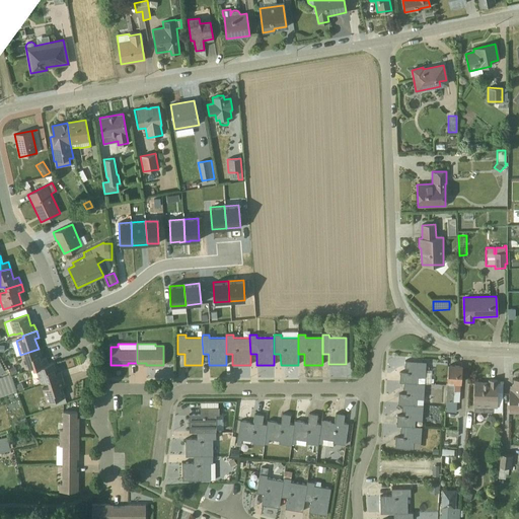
[(39,349),(20,355),(25,368),(32,366),(33,369),(47,364),(45,358),(42,359),(39,349)]
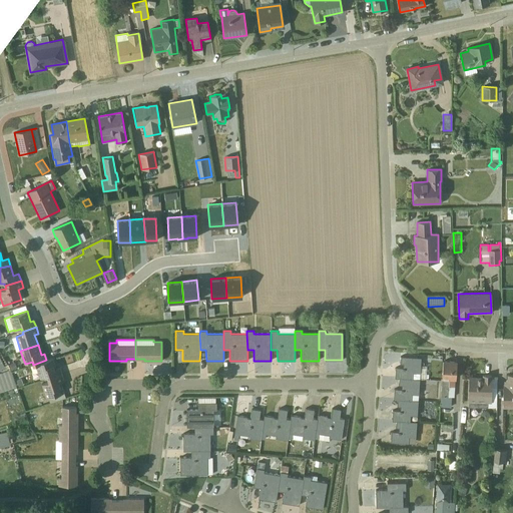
[(396,356),(394,378),(419,380),(425,380),(426,369),(420,369),(420,358),(396,356)]
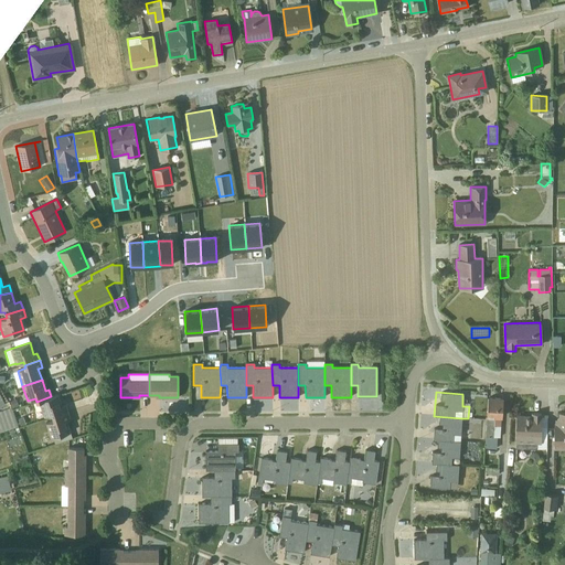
[(52,417),(67,412),(65,405),(62,406),(57,395),(39,402),(43,417),(51,414),(52,417)]
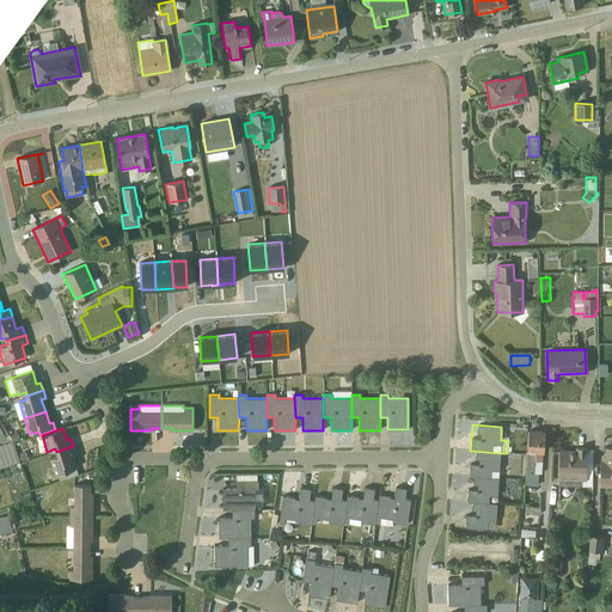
[(525,485),(538,485),(538,473),(542,473),(544,432),(528,430),(524,485),(525,485)]
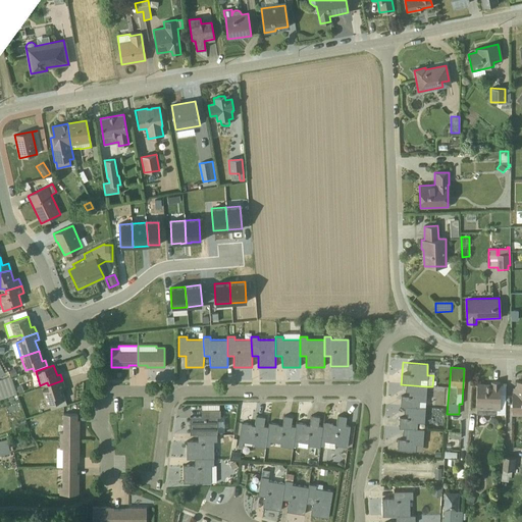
[(0,398),(16,394),(10,375),(0,378),(0,398)]
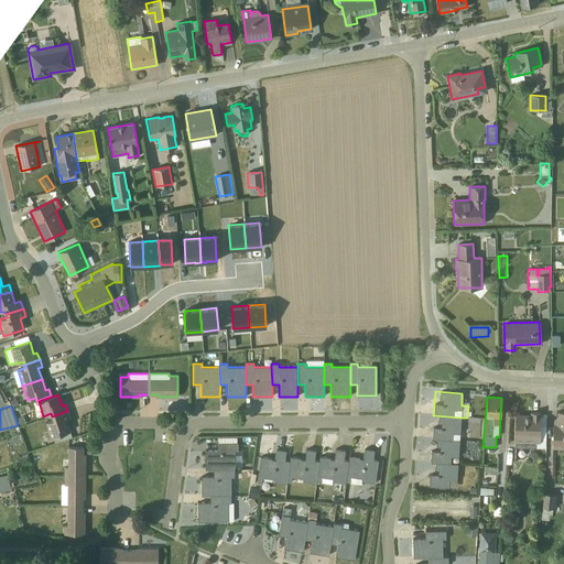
[(69,419),(67,411),(52,416),(53,420),(45,422),(51,437),(52,437),(54,443),(72,437),(69,431),(66,420),(69,419)]
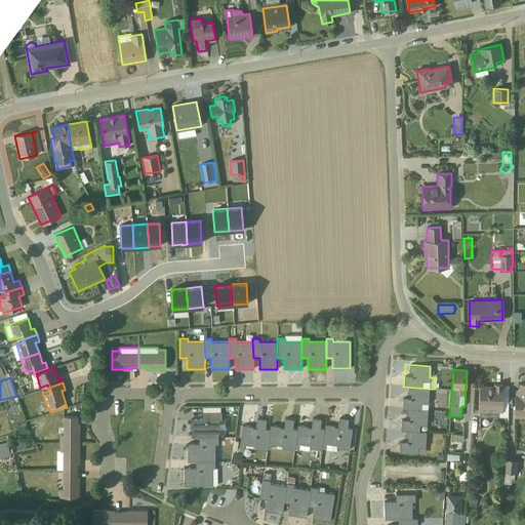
[(524,382),(519,382),(519,390),(515,390),(514,417),(524,417),(524,382)]
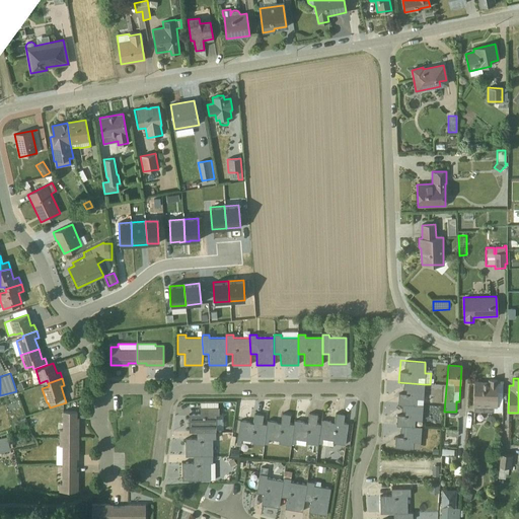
[(489,383),(474,382),(473,412),(502,412),(503,381),(497,381),(497,380),(489,380),(489,383)]
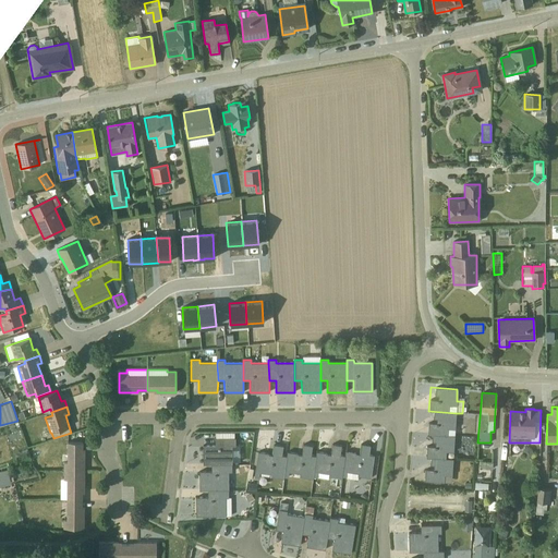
[(428,411),(427,435),(453,436),(456,413),(428,411)]
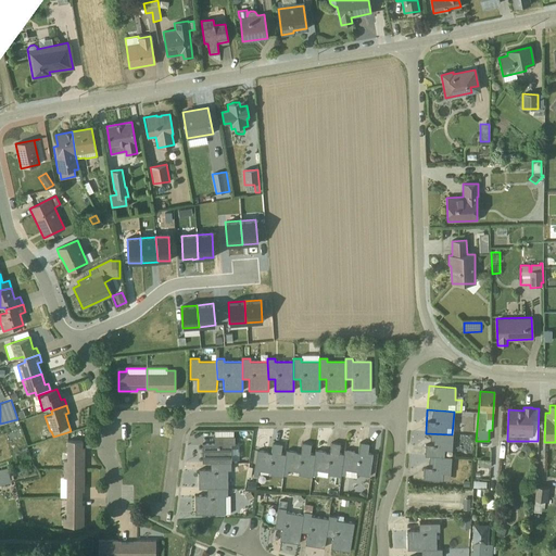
[(426,433),(424,456),(451,458),(452,434),(426,433)]
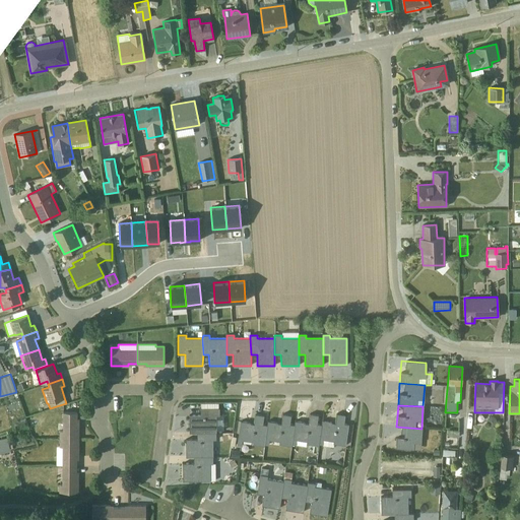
[(189,415),(189,433),(197,433),(215,433),(215,415),(219,415),(218,409),(200,409),(200,415),(189,415)]
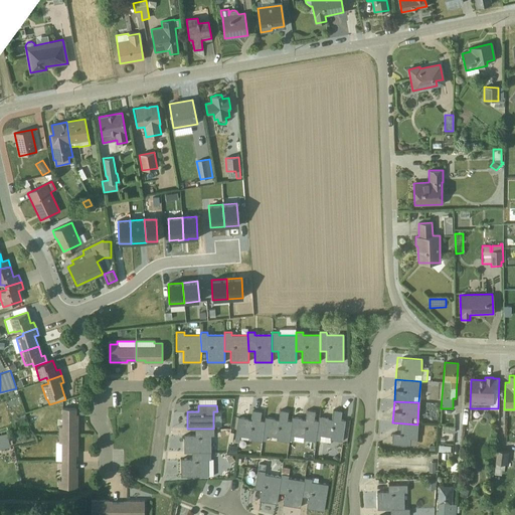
[(58,435),(77,435),(77,417),(75,417),(75,408),(61,408),(61,426),(58,426),(58,435)]
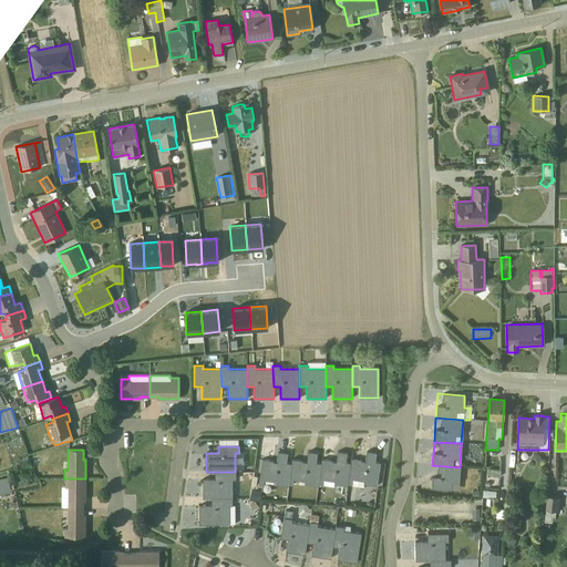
[(258,485),(263,485),(264,481),(264,480),(275,482),(275,484),(288,486),(288,485),(290,464),(286,463),(287,453),(278,452),(277,462),(272,462),(272,461),(261,460),(258,485)]
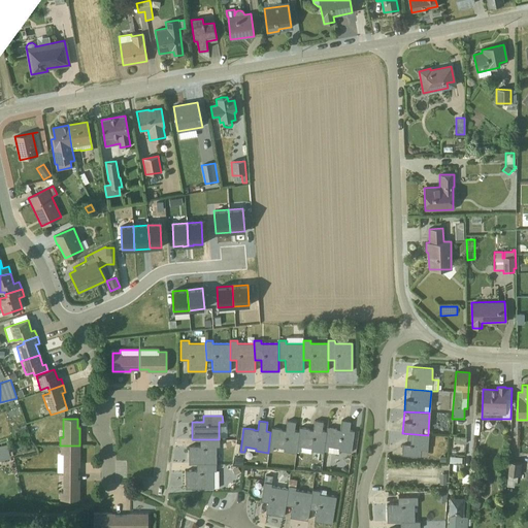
[(298,431),(294,431),(295,422),(287,421),(285,431),(282,430),(282,429),(271,427),(270,432),(268,452),(272,452),(272,447),(284,448),(284,451),(295,453),(296,451),(298,431)]
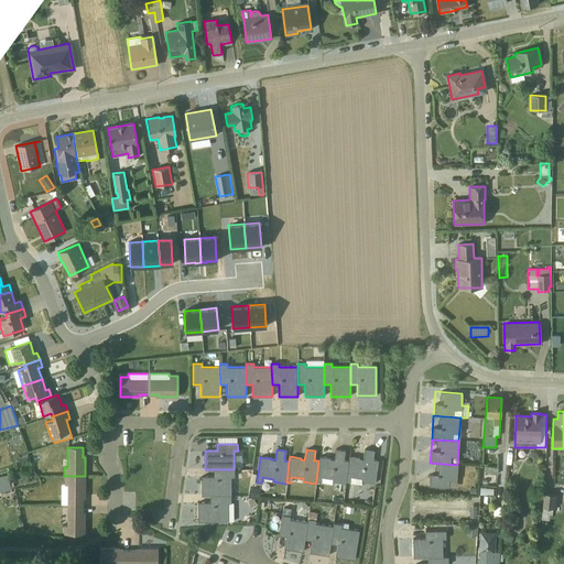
[(316,481),(332,484),(332,481),(345,483),(345,481),(348,461),(343,461),(344,451),(335,449),(334,459),(329,459),(329,458),(320,457),(318,461),(316,481)]
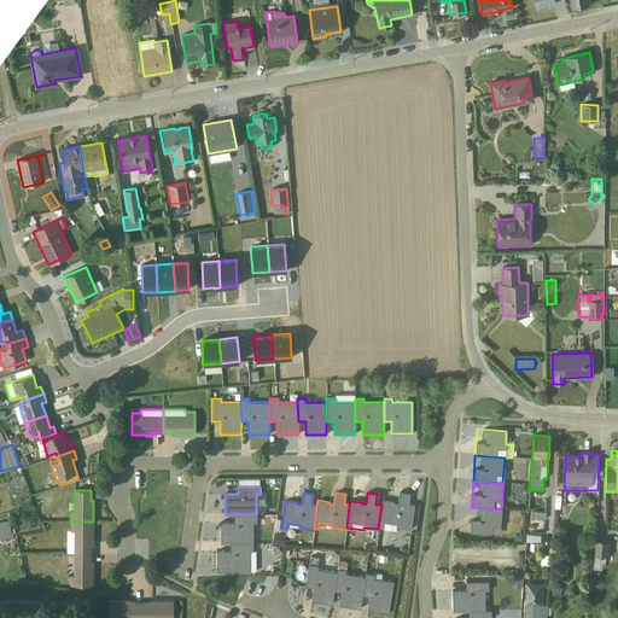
[(383,529),(395,531),(396,528),(410,529),(414,505),(408,503),(409,494),(400,493),(398,503),(394,503),(394,502),(383,500),(382,505),(378,528),(383,529)]
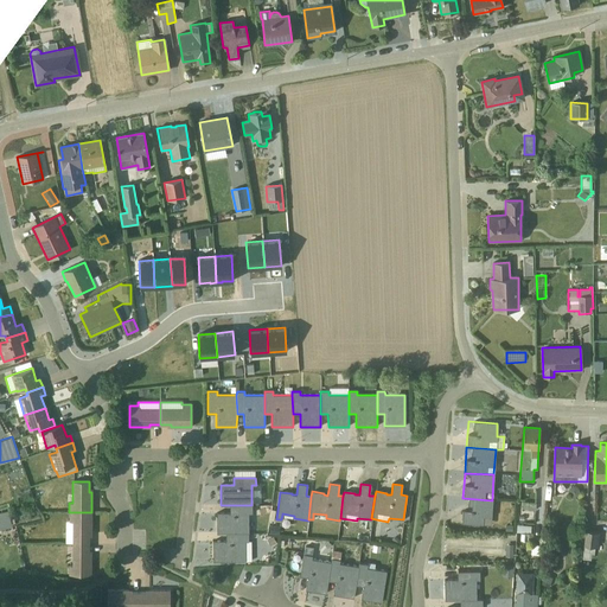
[(462,498),(462,523),(490,525),(492,500),(462,498)]
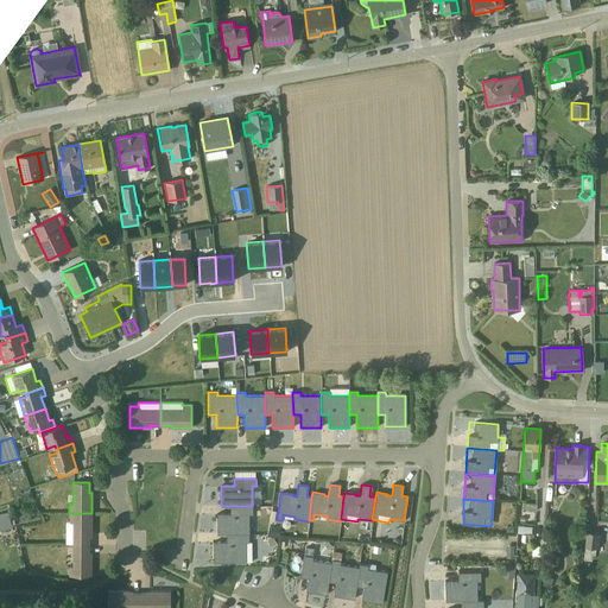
[(217,514),(217,534),(226,534),(248,534),(248,514),(252,514),(252,506),(230,506),(230,513),(217,514)]
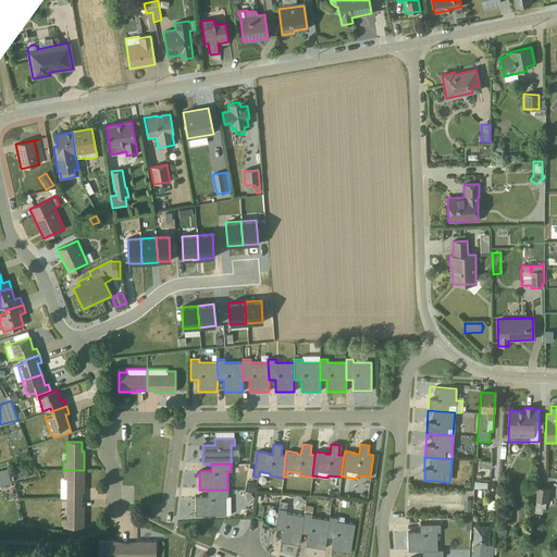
[(0,485),(10,484),(10,483),(7,470),(0,471),(0,485)]
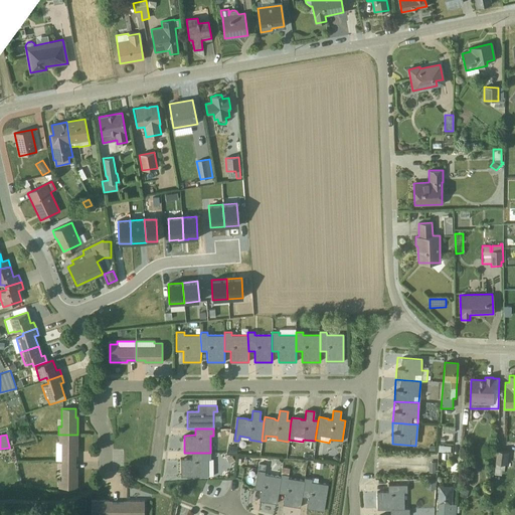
[(61,461),(74,461),(75,453),(76,453),(77,435),(58,435),(58,443),(55,443),(55,461),(61,461)]
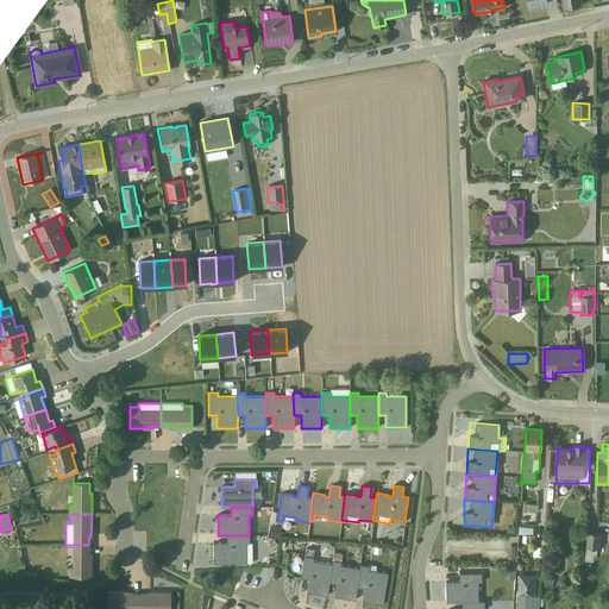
[(532,535),(533,528),(519,527),(518,534),(522,534),(521,542),(529,544),(531,535),(532,535)]
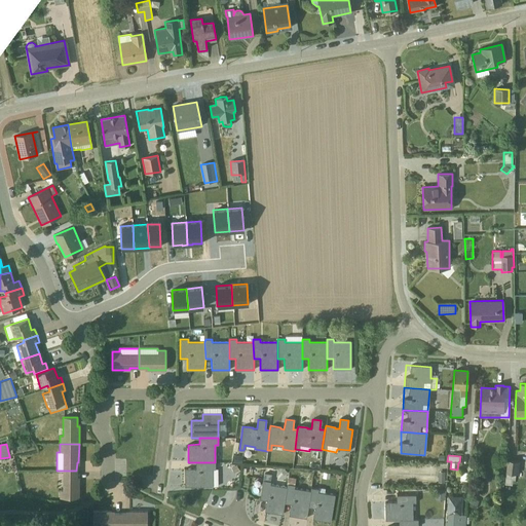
[(506,460),(504,484),(512,485),(512,480),(515,480),(515,474),(518,475),(519,461),(506,460)]
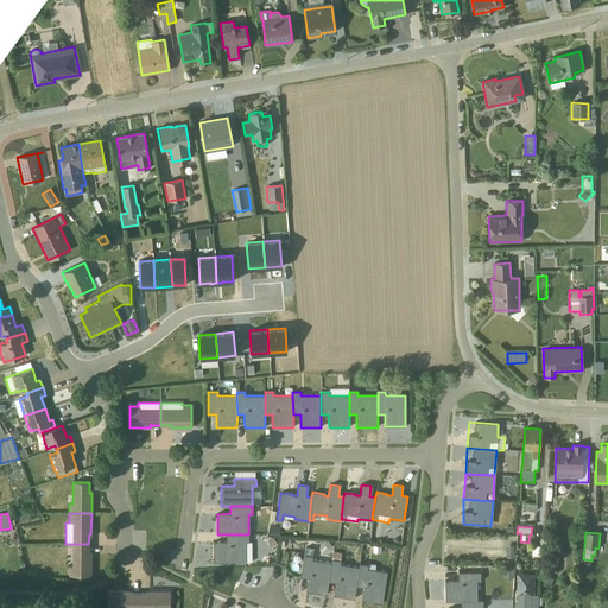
[(213,542),(213,563),(245,562),(245,543),(248,542),(248,534),(226,534),(226,542),(213,542)]
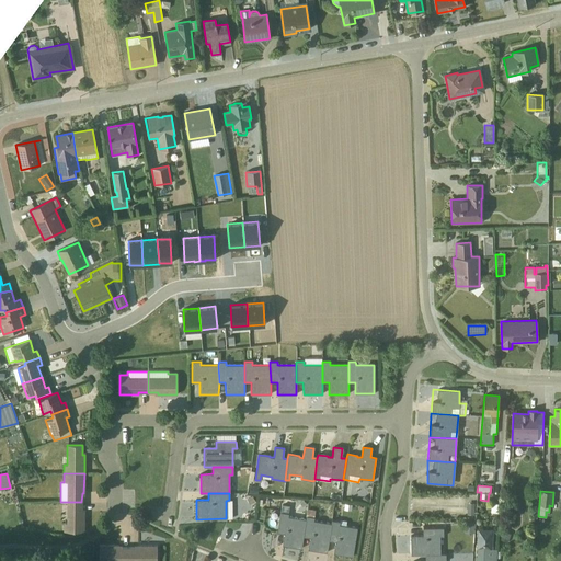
[(64,531),(83,531),(83,512),(81,512),(81,502),(67,502),(67,523),(66,523),(63,523),(64,531)]
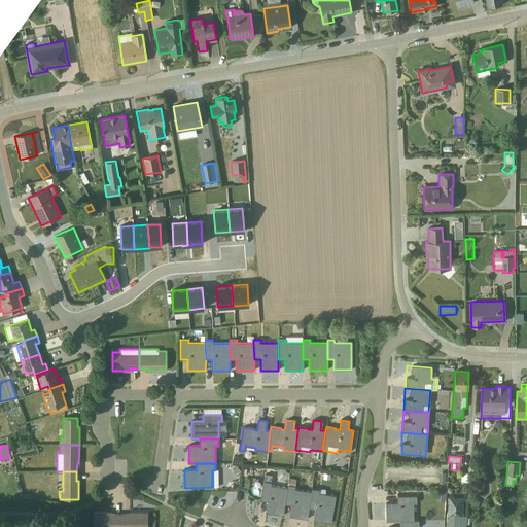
[(267,501),(265,513),(283,516),(286,488),(270,485),(272,476),(265,475),(260,500),(267,501)]
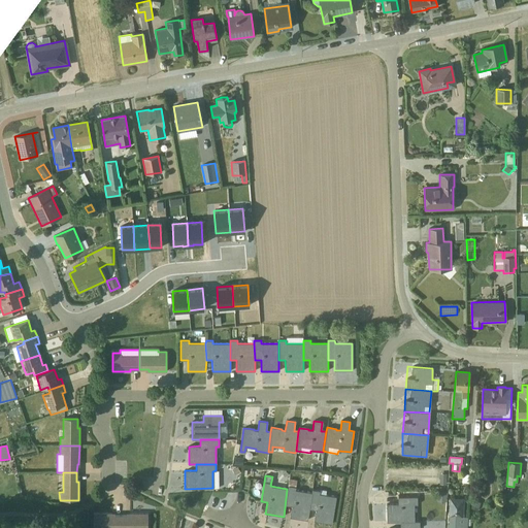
[(295,487),(288,486),(285,505),(292,506),(290,518),(307,520),(311,493),(295,490),(295,487)]
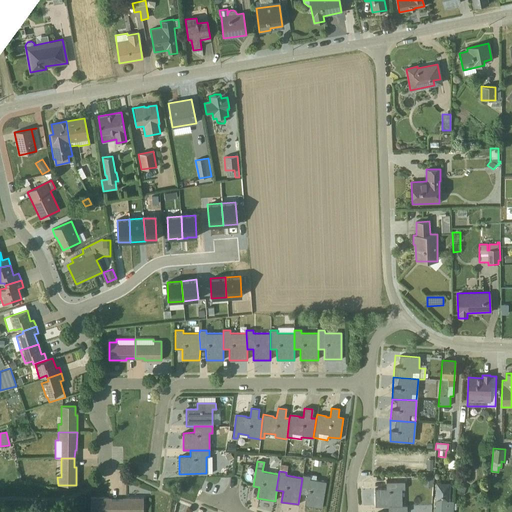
[(304,505),(321,508),(326,482),(315,480),(316,476),(310,475),(310,476),(302,475),(300,493),(306,494),(304,505)]
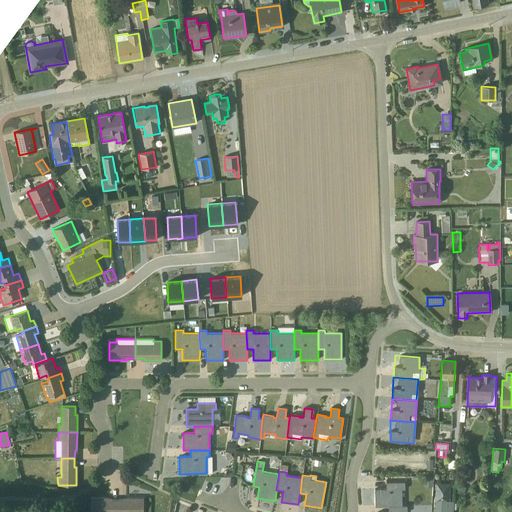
[(404,489),(404,482),(386,482),(386,489),(374,489),(375,506),(388,506),(401,506),(401,489),(404,489)]
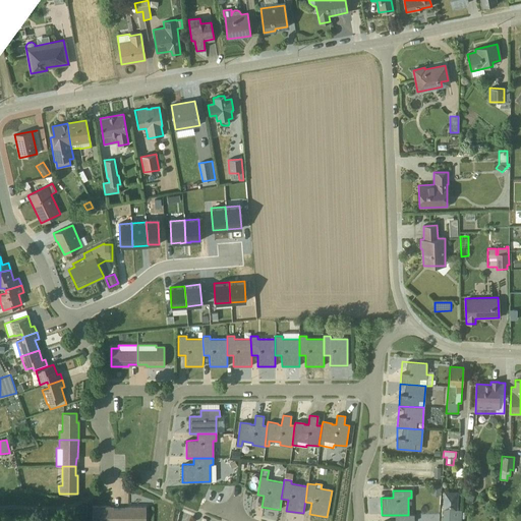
[(442,510),(440,520),(460,520),(461,510),(457,510),(458,491),(443,490),(442,510)]
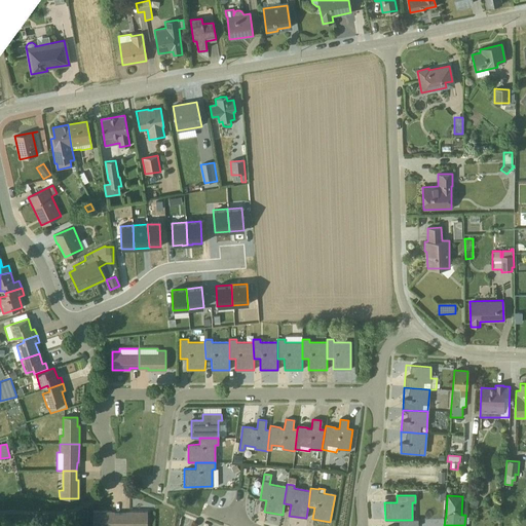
[(479,500),(472,497),(467,505),(475,509),(479,500)]
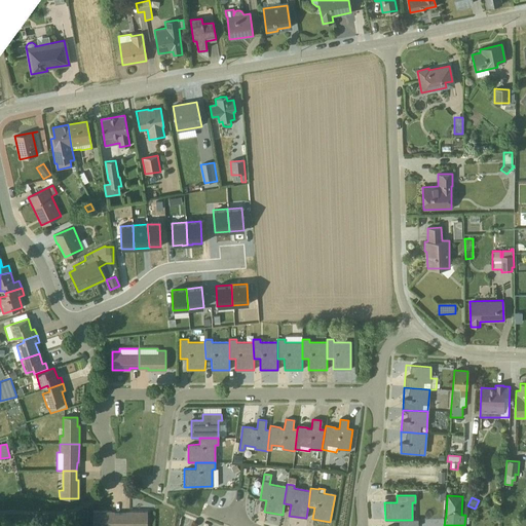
[(92,512),(92,525),(119,525),(119,514),(111,514),(111,512),(92,512)]
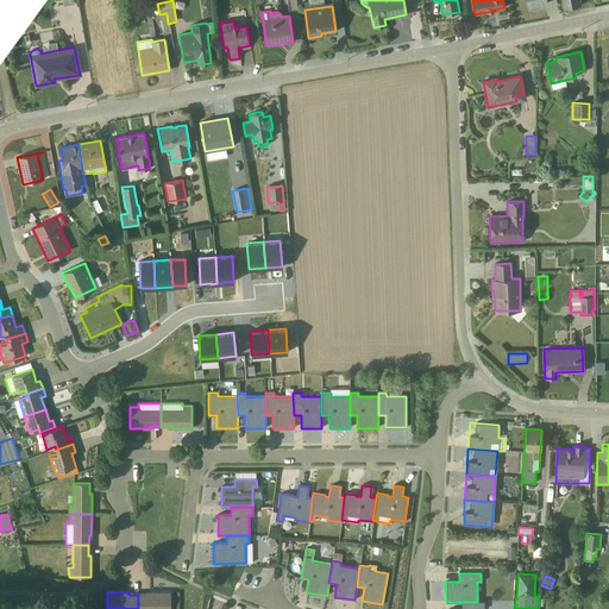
[(149,595),(138,595),(138,608),(169,608),(170,592),(149,592),(149,595)]
